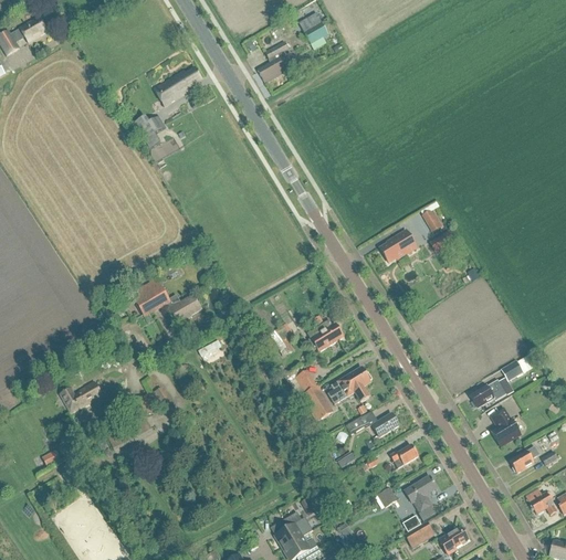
[(320,19),(318,20),(314,12),(299,21),(303,29),(312,43),(328,33),(320,19)]
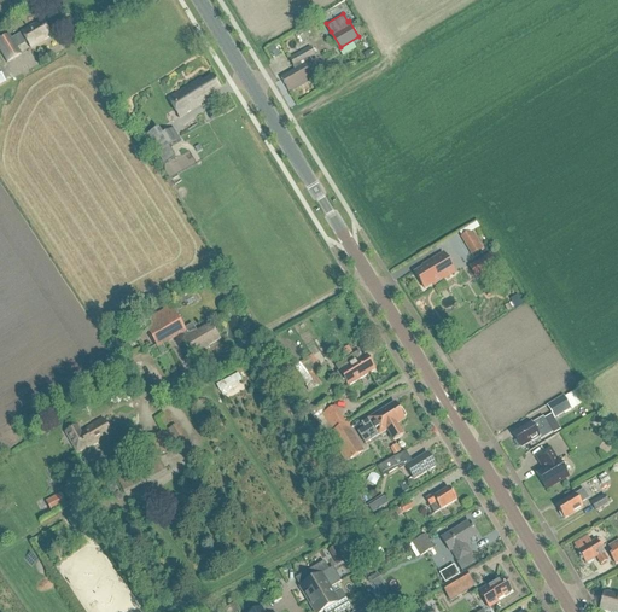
[(12,36),(11,35),(9,30),(0,35),(0,45),(9,59),(22,52),(18,46),(27,40),(30,47),(53,34),(42,16),(22,28),(23,30),(12,36)]
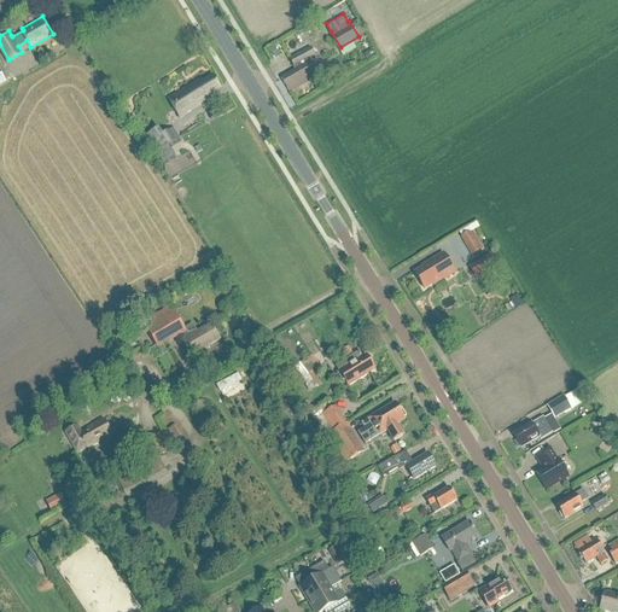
[(297,65),(280,75),(289,89),(319,71),(316,68),(322,64),(316,54),(312,58),(310,57),(309,53),(314,51),(309,44),(289,56),(293,63),(295,62),(297,65)]
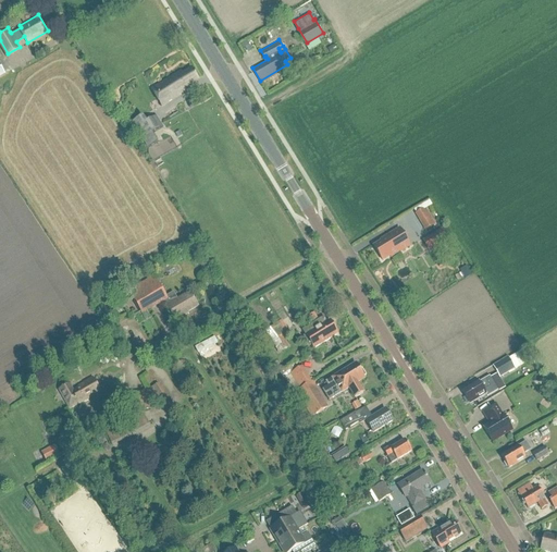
[(182,70),(151,87),(160,102),(180,92),(176,87),(181,85),(182,85),(197,76),(193,68),(183,73),(182,70)]
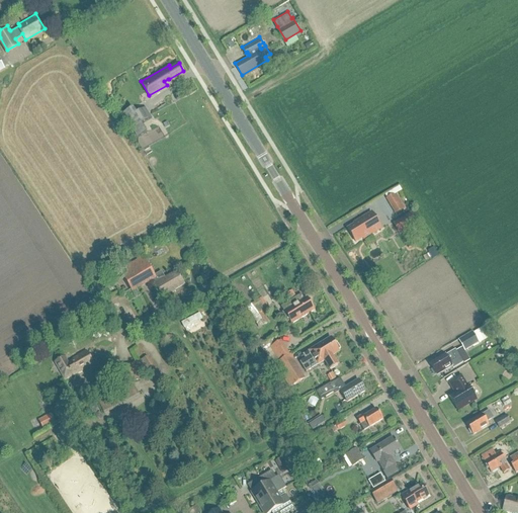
[(132,104),(121,110),(137,135),(146,129),(142,121),(151,115),(145,105),(136,110),(132,104)]
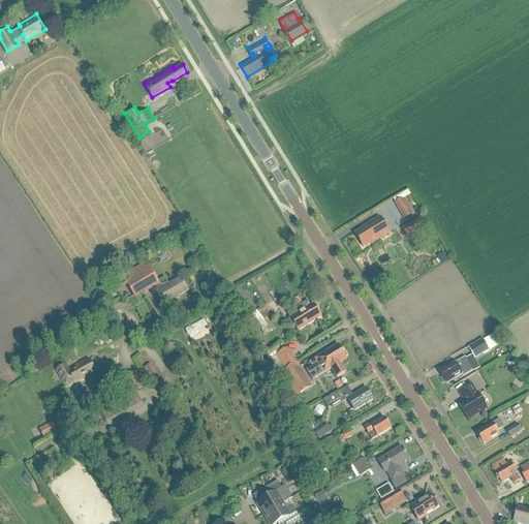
[(406,192),(414,209),(425,203),(415,187),(406,192)]
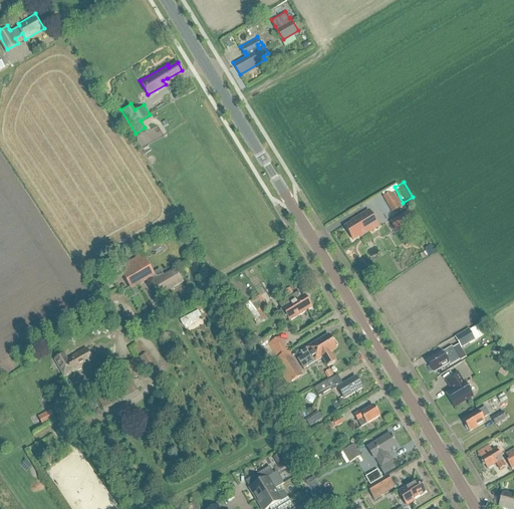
[(383,194),(393,209),(401,204),(392,189),(383,194)]
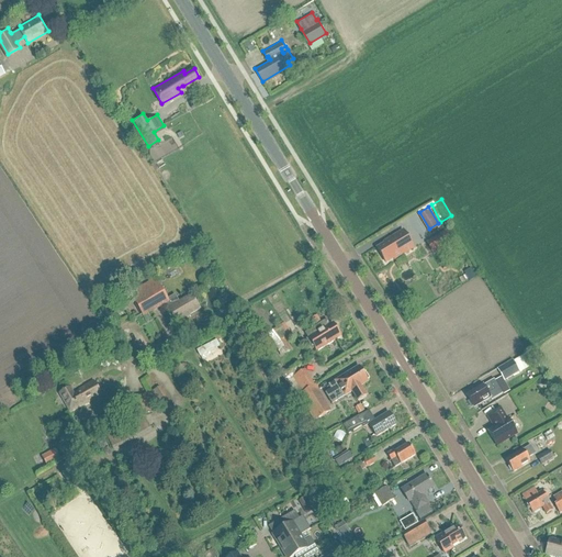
[(377,244),(385,259),(393,255),(394,256),(413,245),(403,226),(388,236),(389,237),(377,244)]
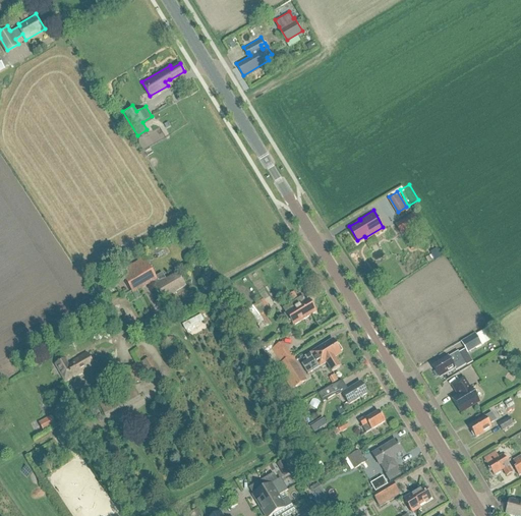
[(413,218),(404,223),(407,228),(416,223),(413,218)]
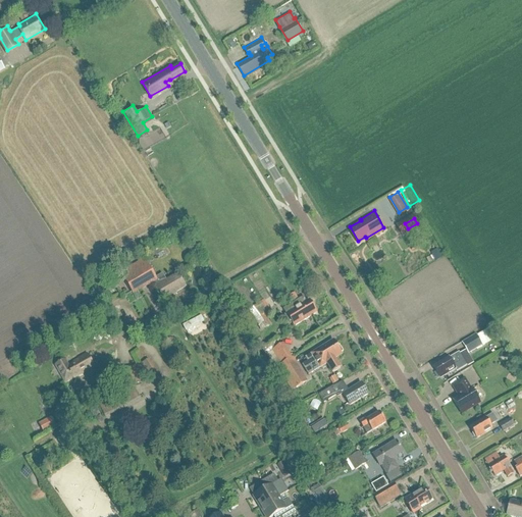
[(412,229),(415,237),(421,234),(418,227),(412,229)]
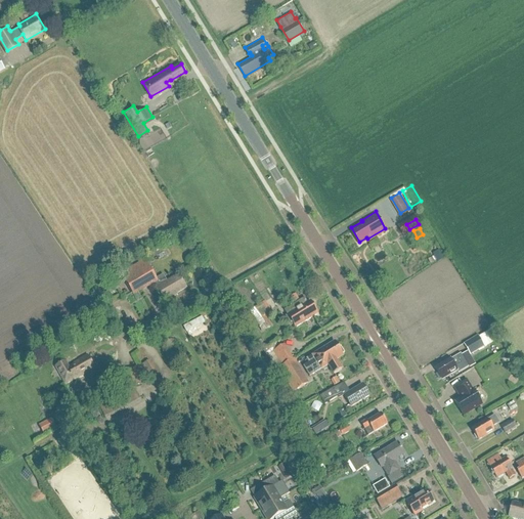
[(154,280),(156,284),(164,297),(177,290),(177,289),(186,283),(179,270),(167,277),(163,271),(157,275),(144,255),(120,270),(134,293),(154,280)]
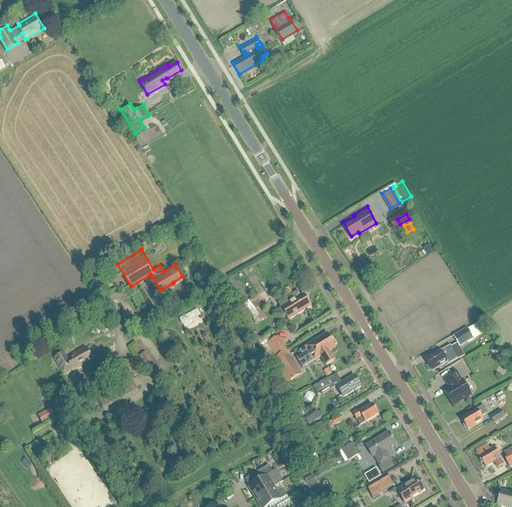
[(105,265),(110,273),(118,268),(114,260),(105,265)]
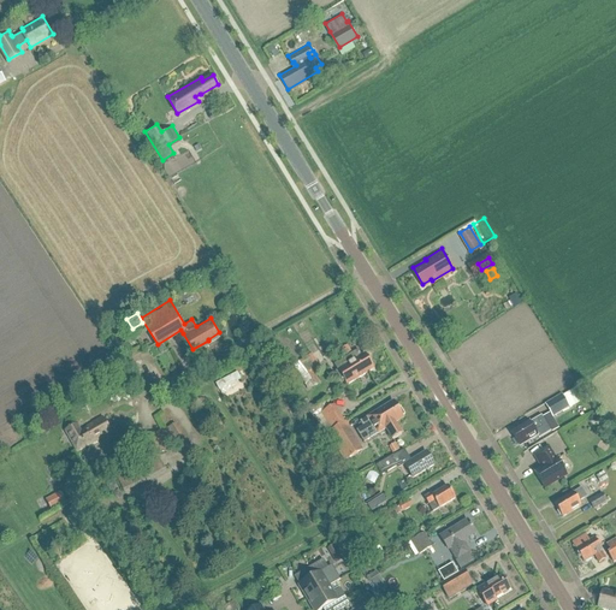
[(354,349),(336,360),(339,366),(337,367),(338,369),(341,368),(348,380),(373,365),(363,350),(357,355),(354,349)]
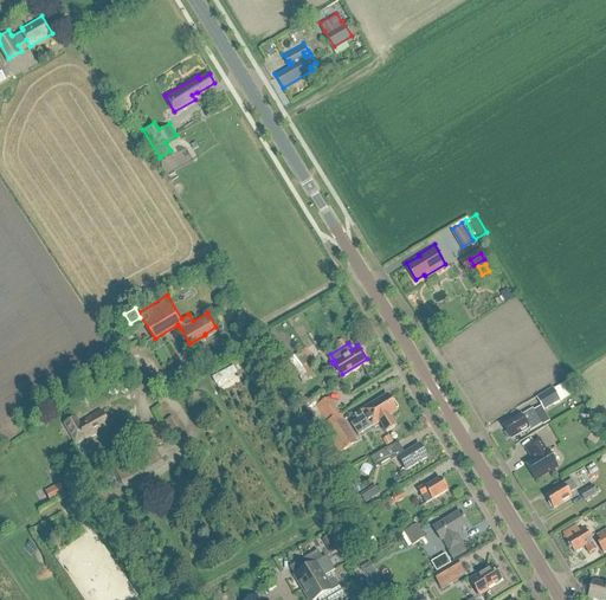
[(315,356),(309,347),(308,346),(304,348),(303,346),(294,352),(295,352),(289,355),(301,374),(304,372),(308,376),(311,375),(315,373),(309,363),(316,359),(314,356),(315,356)]
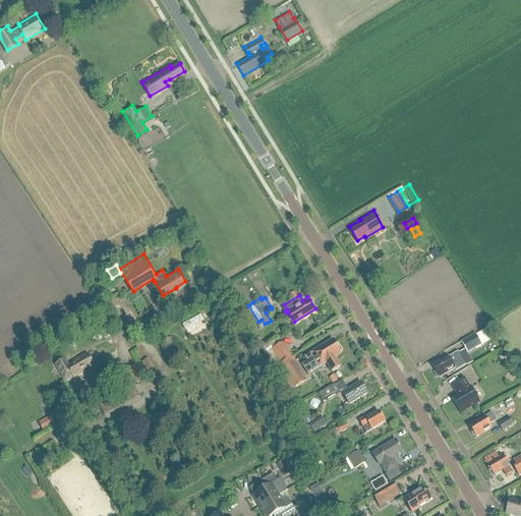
[(475,330),(461,338),(468,350),(482,341),(475,330)]
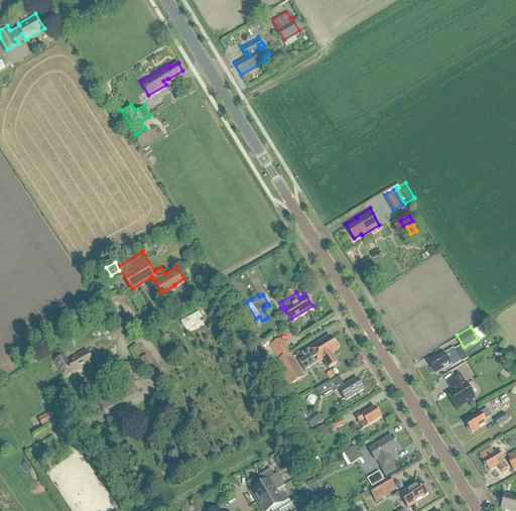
[(303,355),(298,358),(304,368),(323,356),(329,365),(336,360),(331,352),(338,347),(337,346),(338,344),(335,340),(333,340),(329,334),(300,350),(303,355)]
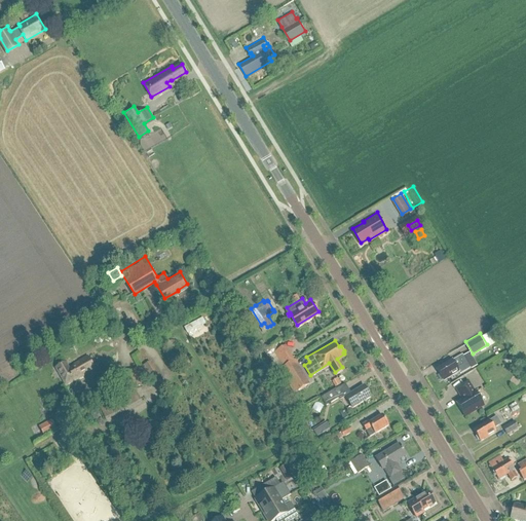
[(274,350),(283,363),(292,358),(284,345),(274,350)]
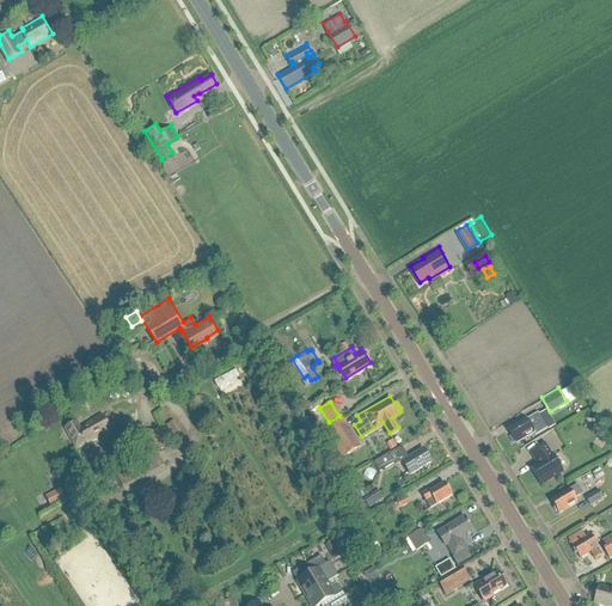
[(526,415),(507,427),(515,440),(533,429),(536,432),(548,424),(538,409),(526,416),(526,415)]
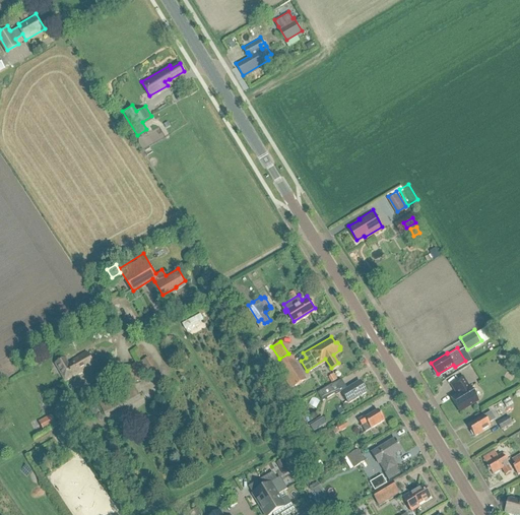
[(64,378),(93,362),(86,348),(68,359),(66,353),(55,360),(64,378)]
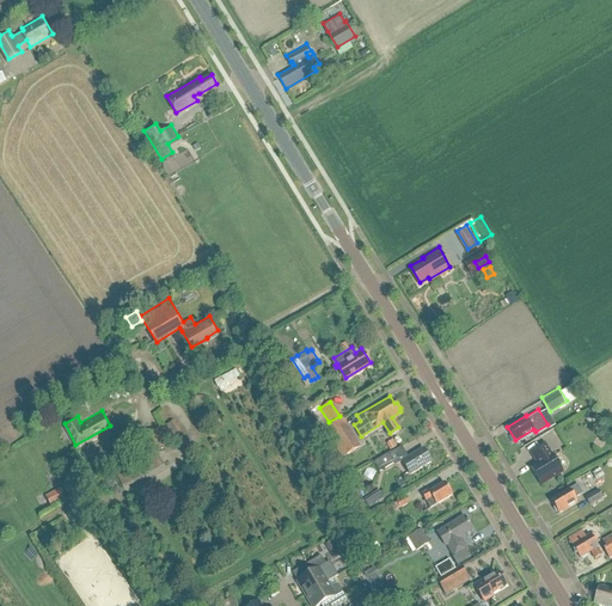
[(163,423),(176,442),(187,436),(175,416),(163,423)]
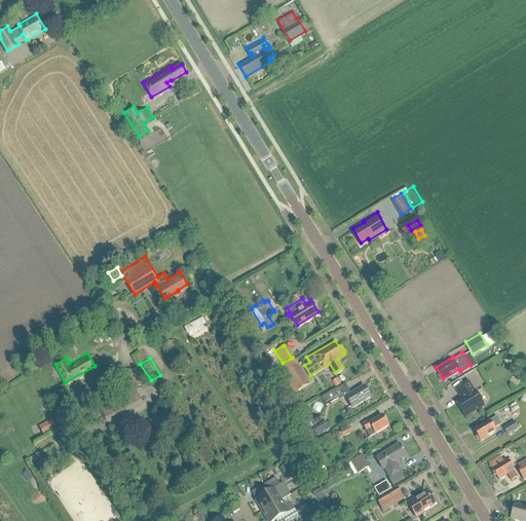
[(294,361),(292,359),(292,358),(283,363),(283,364),(284,364),(287,369),(292,378),(298,388),(308,381),(302,371),(295,360),(294,361)]
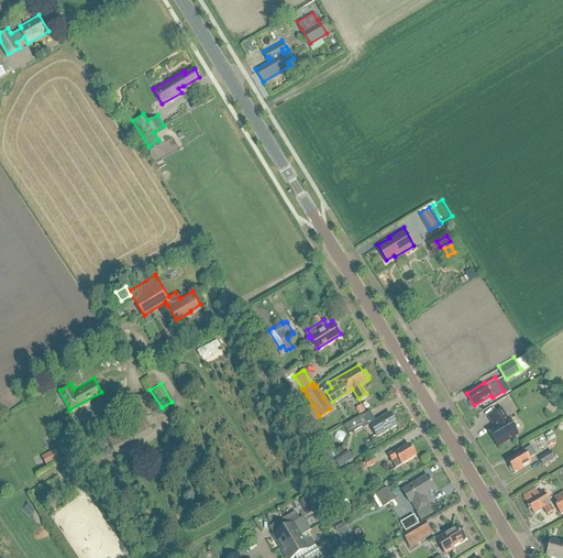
[(162,407),(150,390),(157,404),(159,408),(162,407)]
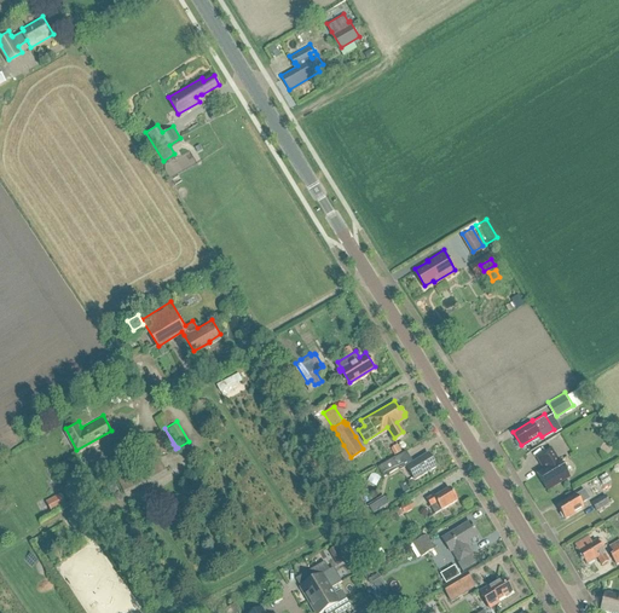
[(405,446),(412,441),(409,434),(400,440),(405,446)]
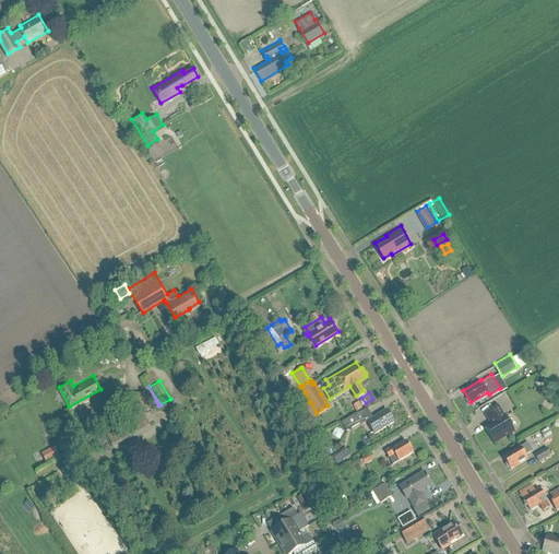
[(494,439),(513,427),(504,413),(503,413),(497,402),(485,410),(491,421),(485,425),(494,439)]
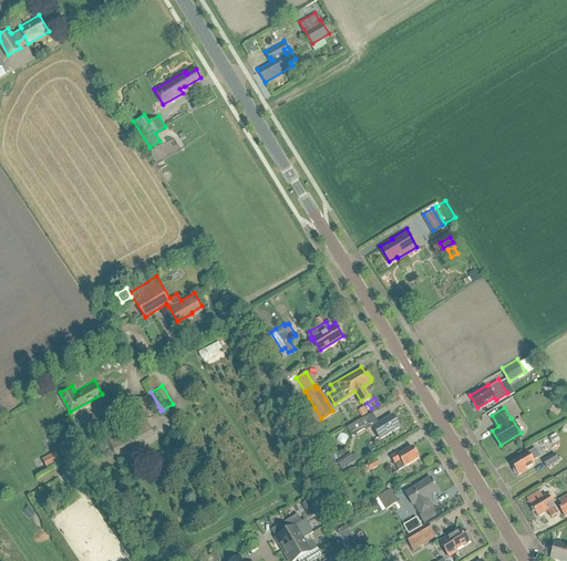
[(391,412),(371,425),(379,437),(399,425),(391,412)]
